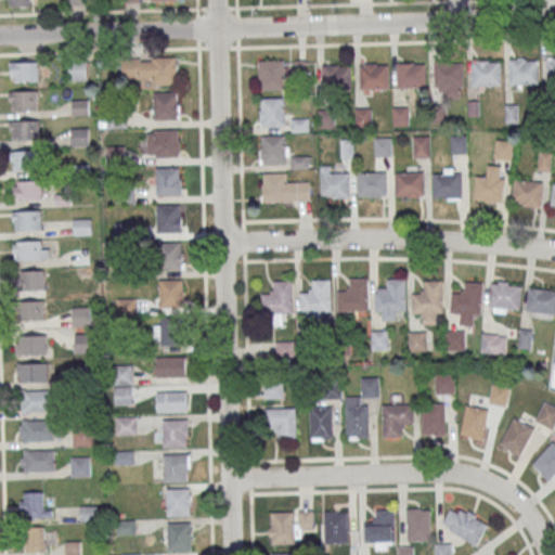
[(178,57),(124,57),(124,82),(178,82),(178,57)]
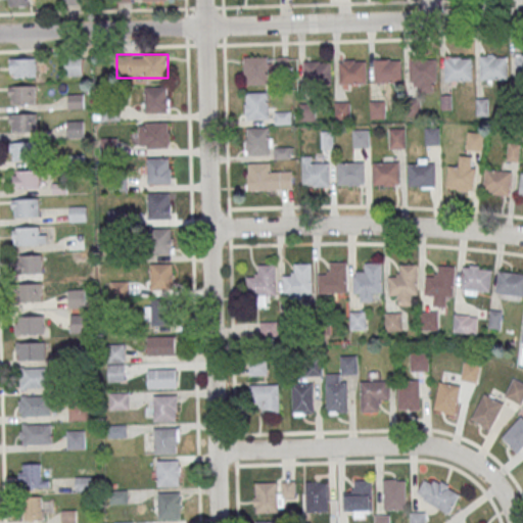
[(480,55),(481,80),(508,79),(507,56),(496,56),(496,55),(480,55)]
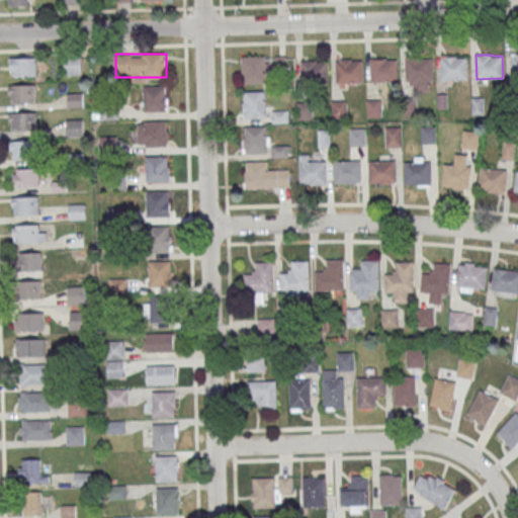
[(65,74),(81,74),(81,56),(65,56),(65,74)]
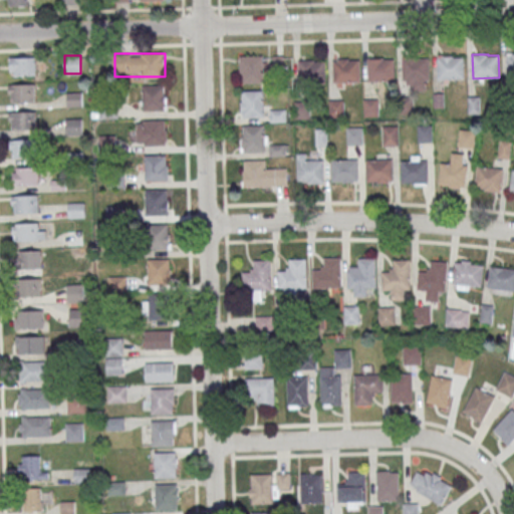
[(240,55),(240,82),(263,82),(263,55),(240,55)]
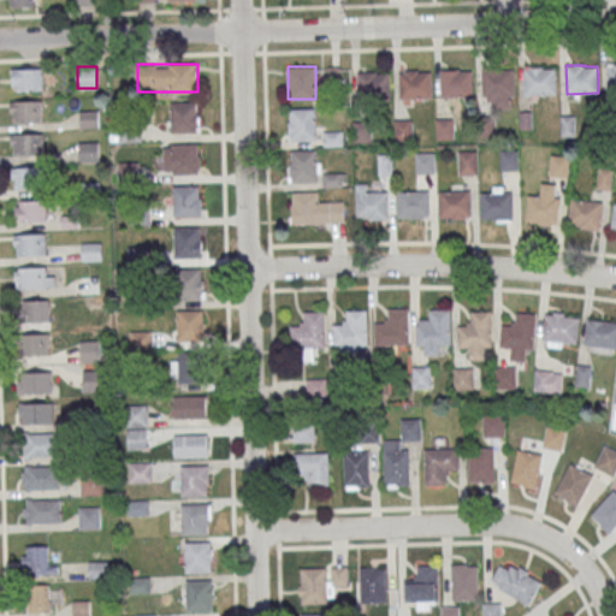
[(11,69),(42,67),(43,89),(16,89),(16,80),(11,80),(11,69)]
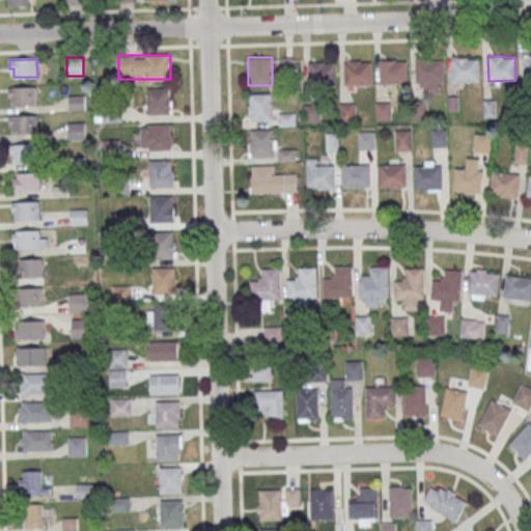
[(452,59),(453,82),(480,80),(479,58),(452,59)]
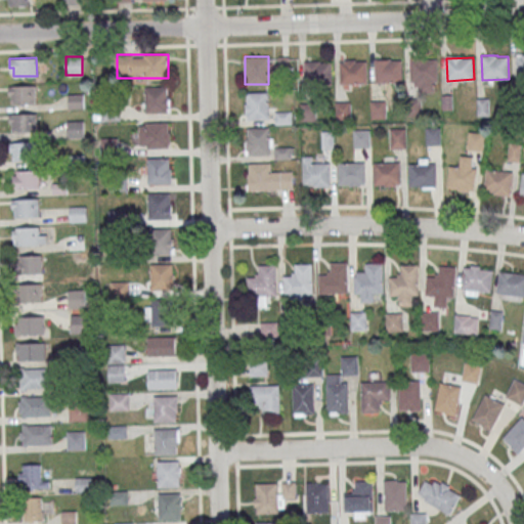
[(410,59),(411,82),(437,80),(436,58),(410,59)]
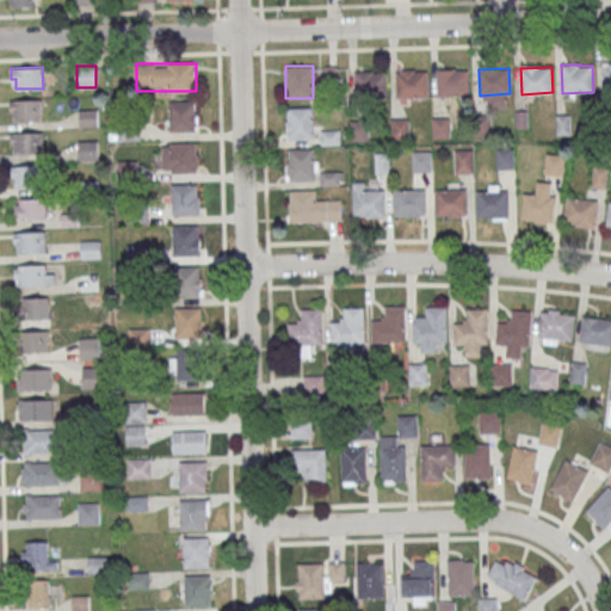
[(437,71),(438,96),(469,94),(468,69),(437,71)]
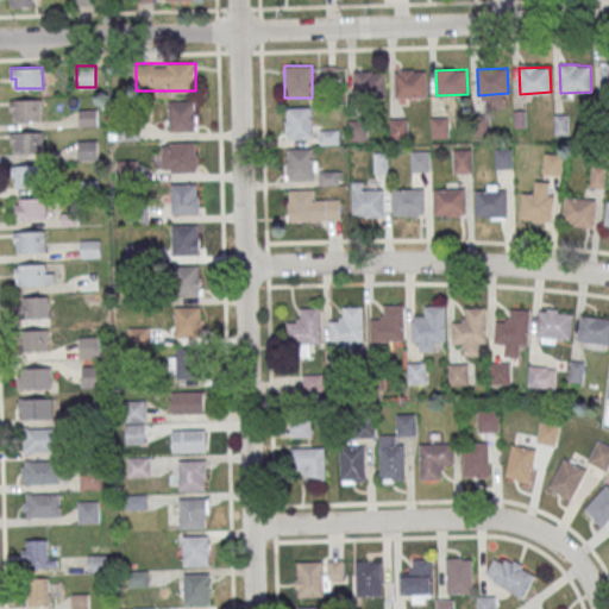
[(353,92),(385,92),(385,71),(353,71),(353,92)]
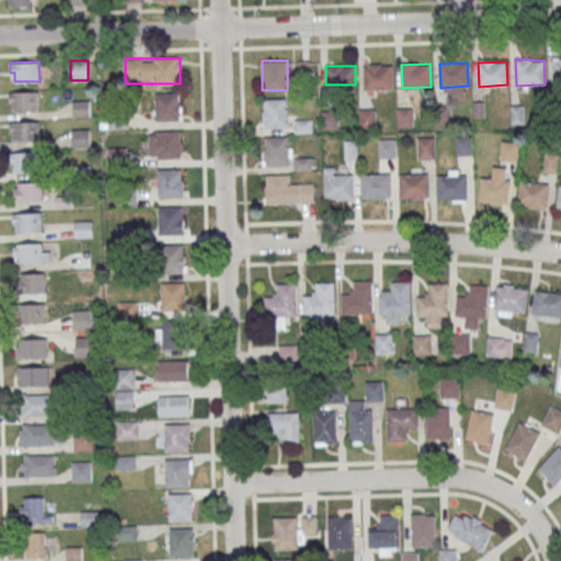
[(364,67),(365,90),(393,89),(392,66),(364,67)]
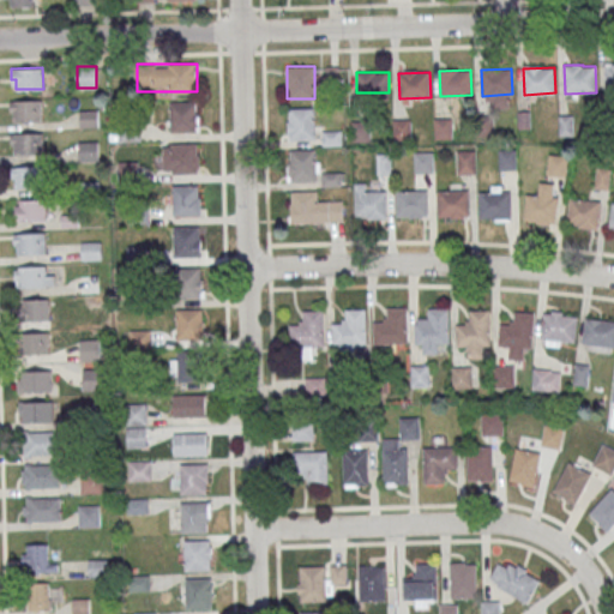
[(10,101),(41,100),(41,121),(14,121),(14,112),(10,112),(10,101)]
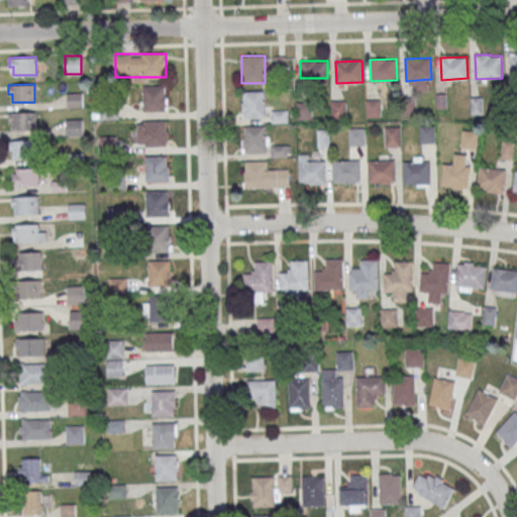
[(143,111),(167,111),(167,86),(143,86),(143,111)]
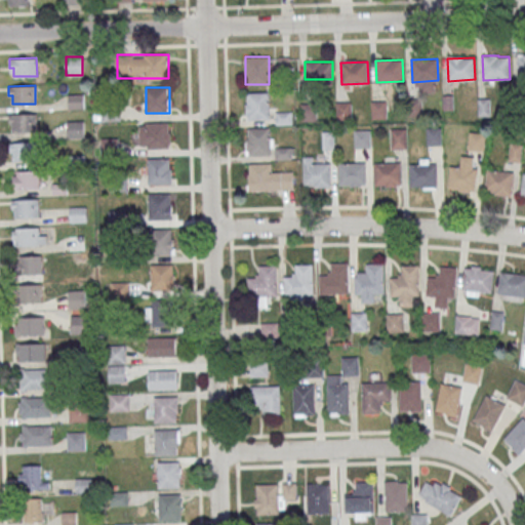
[(247,119),(269,119),(269,92),(247,92),(247,119)]
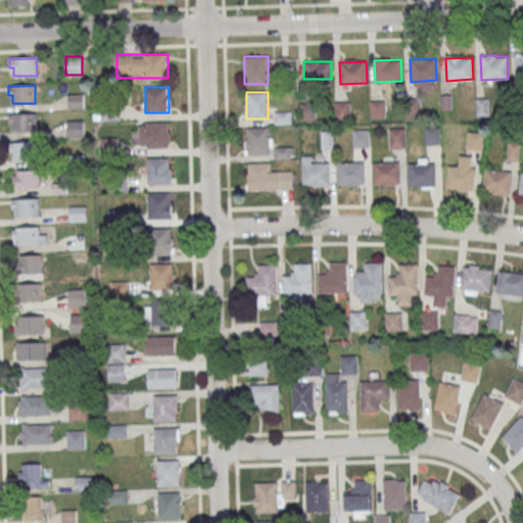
[(83,107),(83,94),(68,94),(67,107),(83,107)]
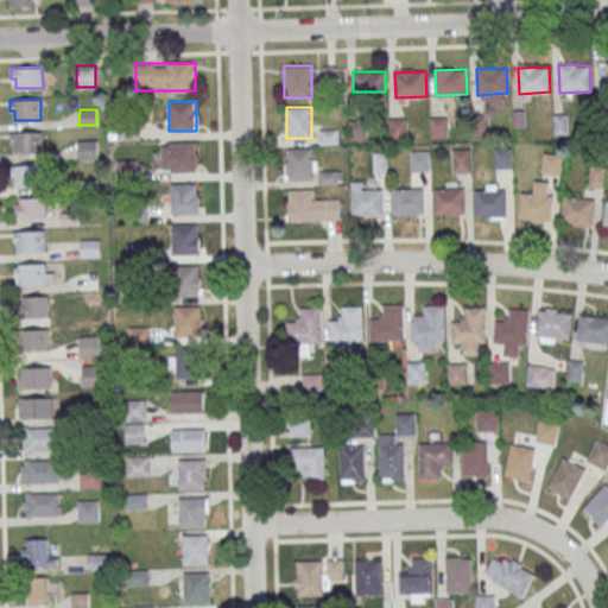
[(447,118),(432,118),(432,137),(447,137),(447,118)]
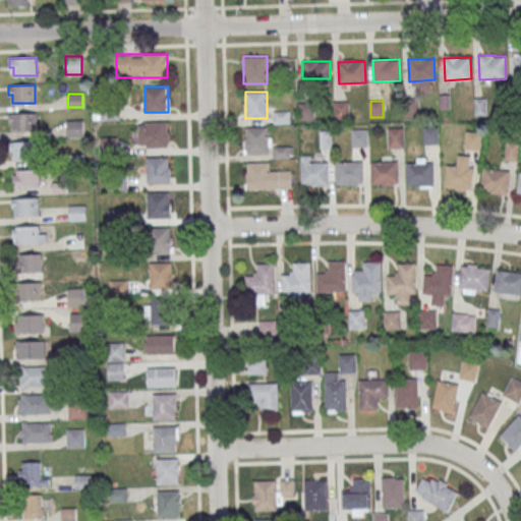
[(336,119),(349,119),(349,102),(336,102),(336,119)]
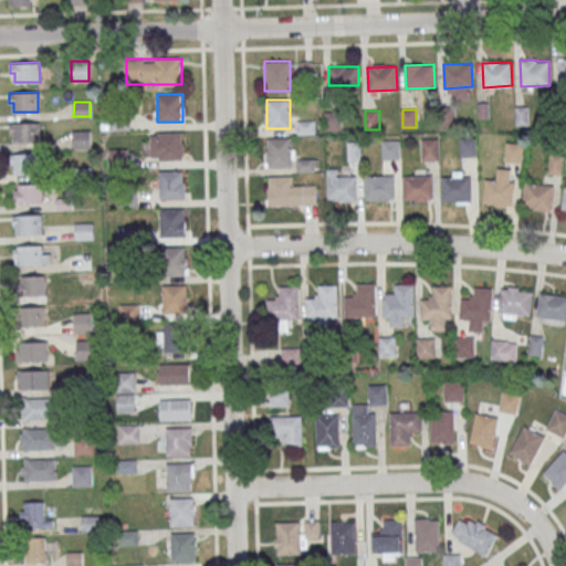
[(341,128),(341,112),(325,113),(325,129),(341,128)]
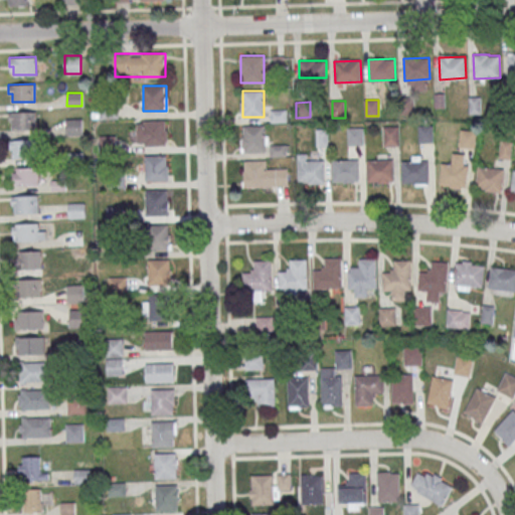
[(9,112),(35,112),(35,129),(13,130),(13,121),(9,122),(9,112)]
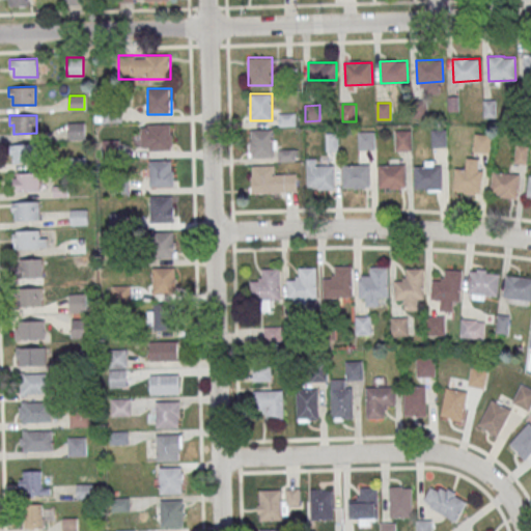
[(68,139),(85,139),(85,122),(68,122),(68,139)]
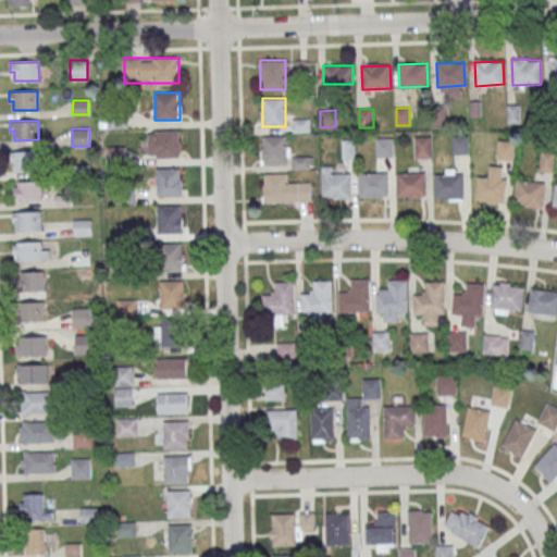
[(180,157),(180,131),(148,131),(148,157),(180,157)]
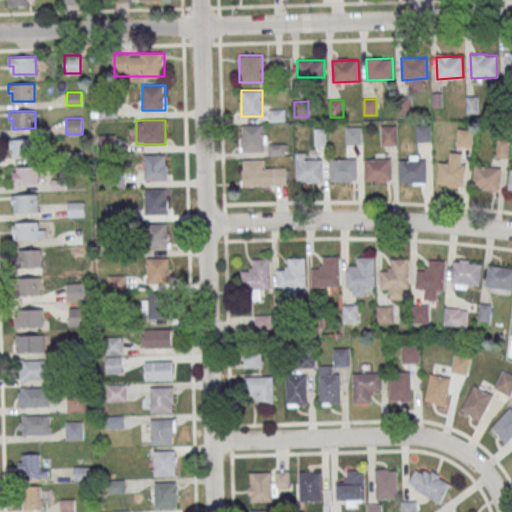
[(242,151),(264,151),(264,125),(242,125),(242,151)]
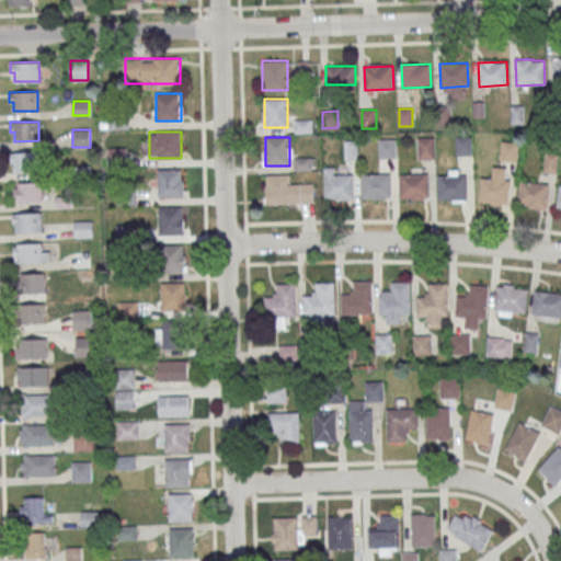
[(434,159),(434,137),(418,137),(418,159),(434,159)]
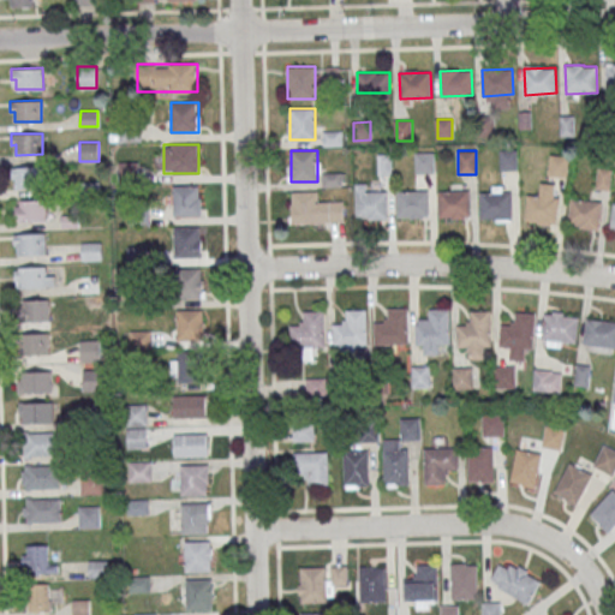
[(501,169),(517,169),(517,150),(501,150),(501,169)]
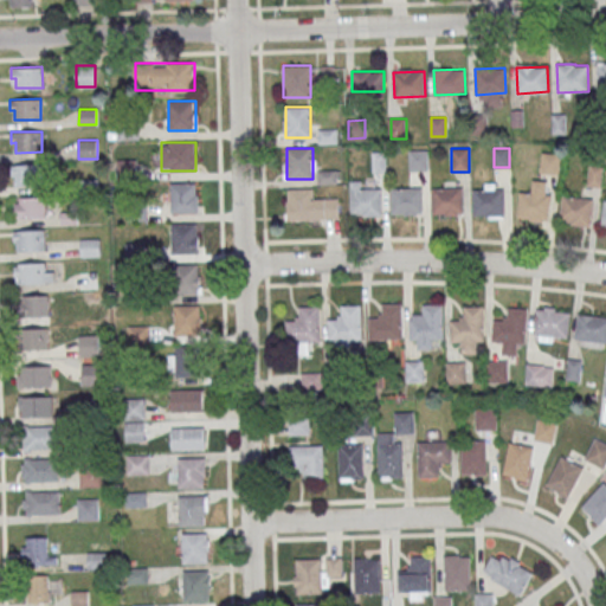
[(410,171),(429,171),(429,149),(410,149),(410,171)]
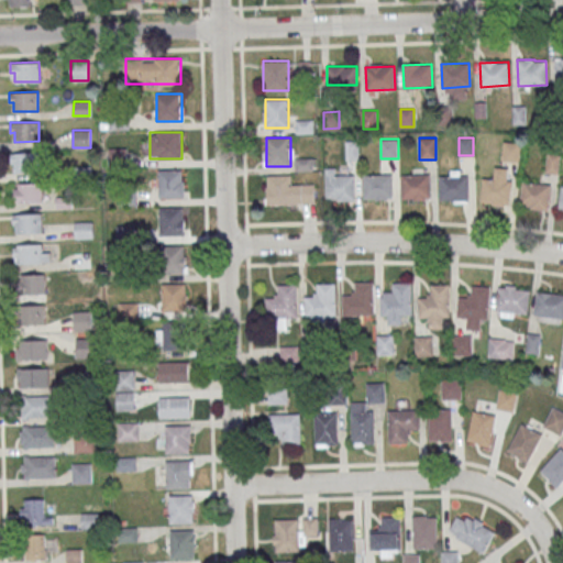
[(504,161),(520,161),(520,143),(504,142),(504,161)]
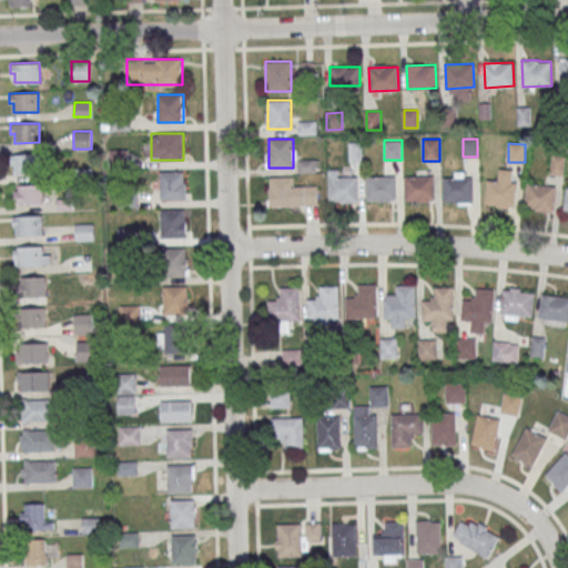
[(11,154),(40,153),(40,173),(16,173),(16,164),(11,164),(11,154)]
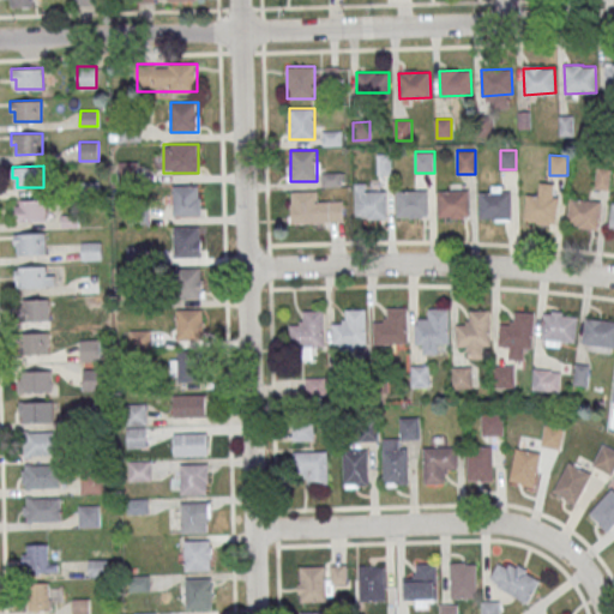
[(324,184),(338,184),(338,174),(324,174),(324,184)]
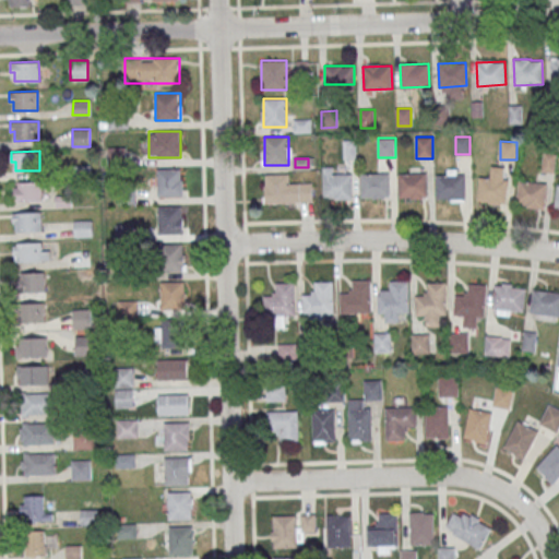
[(478,202),(507,203),(508,167),(491,167),(491,177),(479,177),(478,202)]
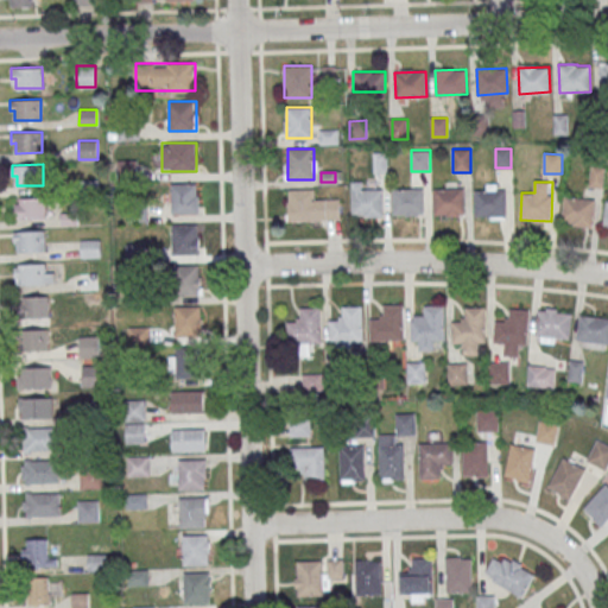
[(172,213),(198,213),(198,183),(172,183),(172,213)]
